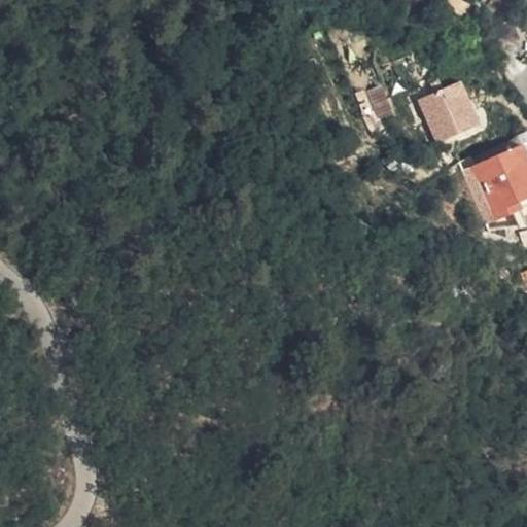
[(435,145),(482,125),(461,79),(416,100),(435,145)]
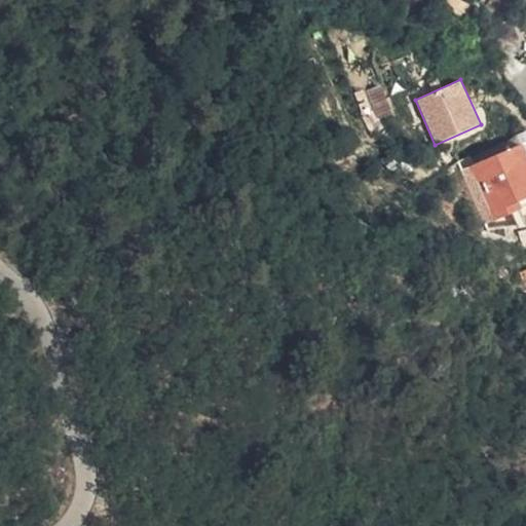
[(525,162),(521,153),(513,156),(525,185),(525,184),(525,162)]
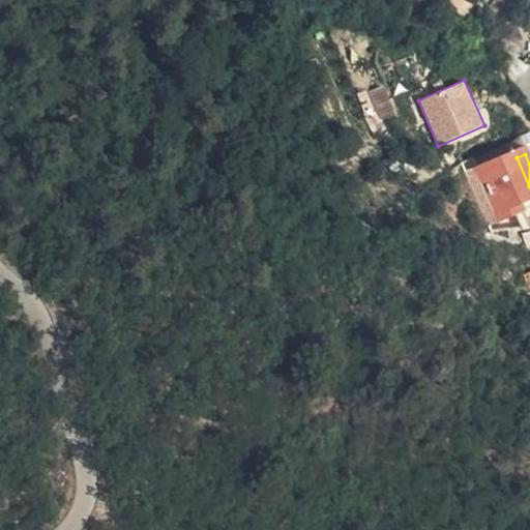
[(529,185),(529,186),(517,157),(476,174),(482,189),(477,192),(482,204),(490,202),(500,226),(517,219),(513,212),(522,209),(529,205),(529,185)]
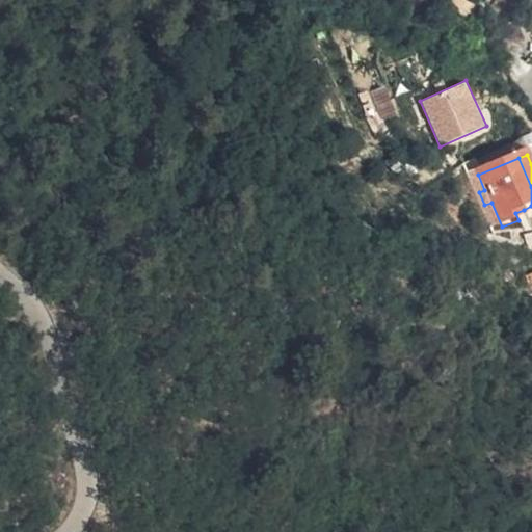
[(515,213),(519,220),(526,217),(524,210),(515,213)]
